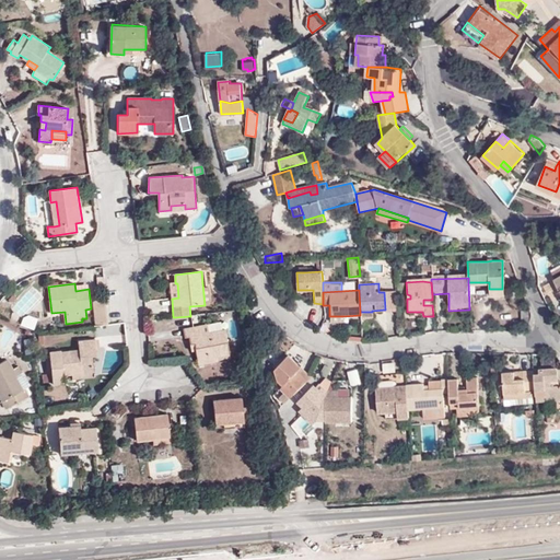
[(230,308),(237,307),(236,296),(229,296),(230,308)]
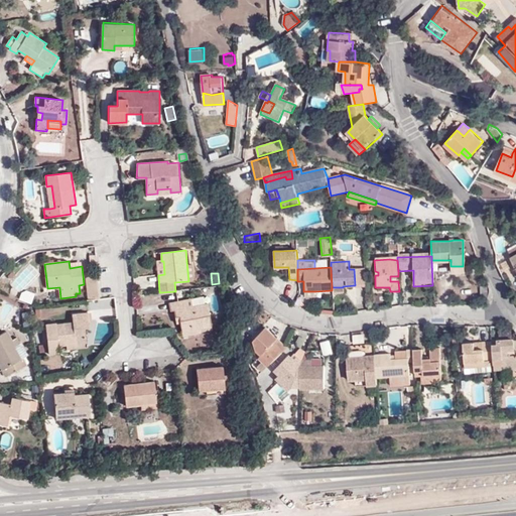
[(90,297),(99,296),(97,275),(87,276),(90,297)]
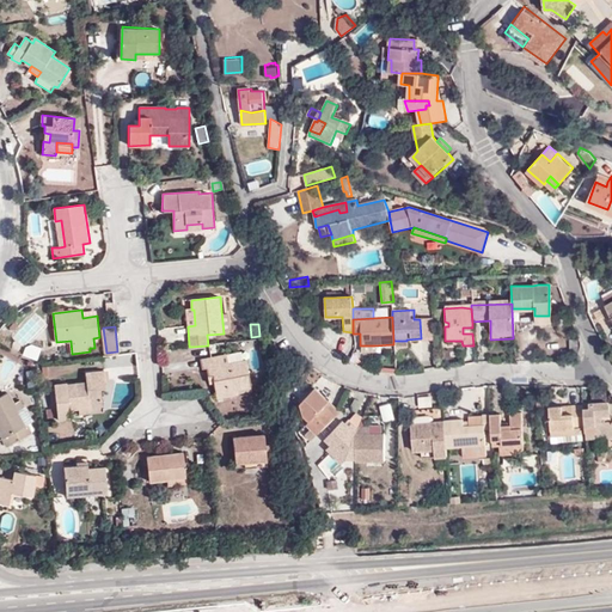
[(32,359),(40,350),(29,342),(23,350),(32,359)]
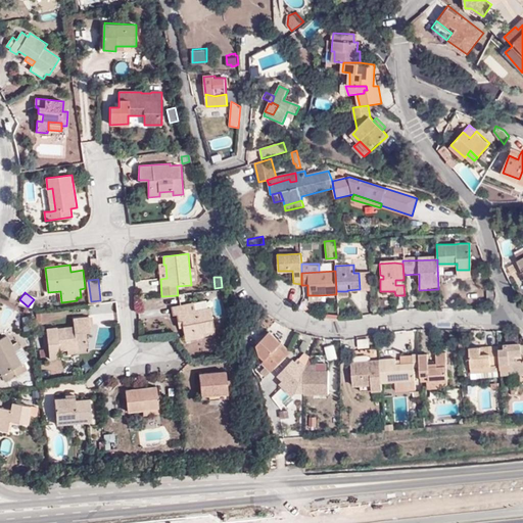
[(185,337),(203,333),(216,331),(211,307),(196,311),(190,312),(188,303),(171,306),(173,315),(176,315),(180,314),(183,328),(185,337)]
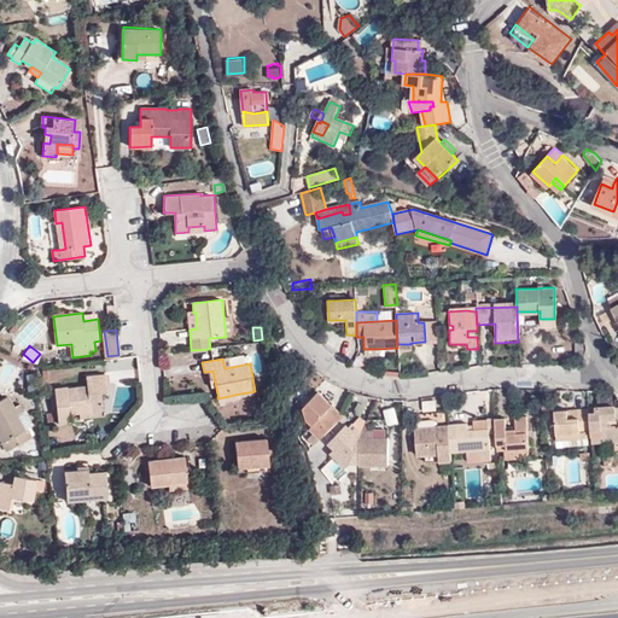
[(68,391),(68,386),(54,388),(59,425),(71,424),(71,414),(80,414),(80,419),(104,417),(103,392),(108,392),(105,374),(87,375),(87,385),(77,386),(77,391),(68,391)]
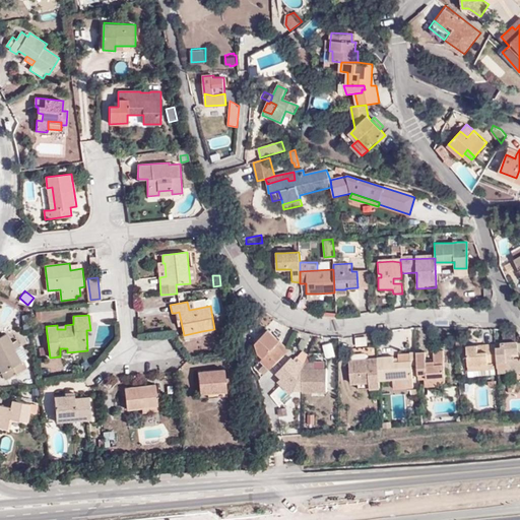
[(260,359),(269,368),(274,362),(280,356),(284,352),(275,344),(278,340),(266,329),(255,340),(258,351),(262,356),(260,359)]
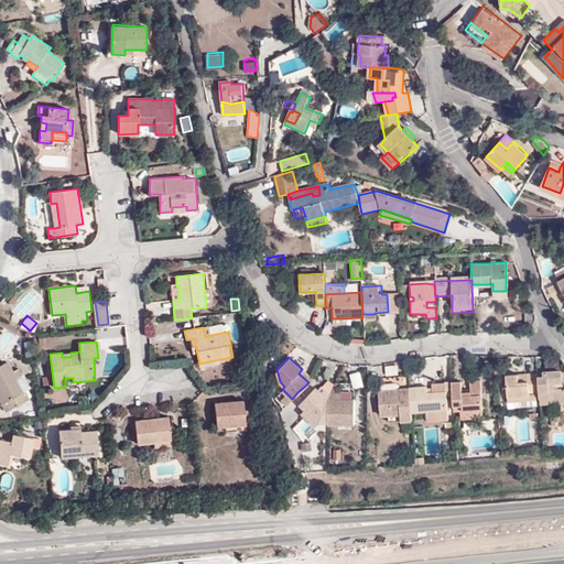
[(24,392),(13,371),(8,361),(0,365),(0,396),(8,411),(30,399),(25,392),(24,392)]
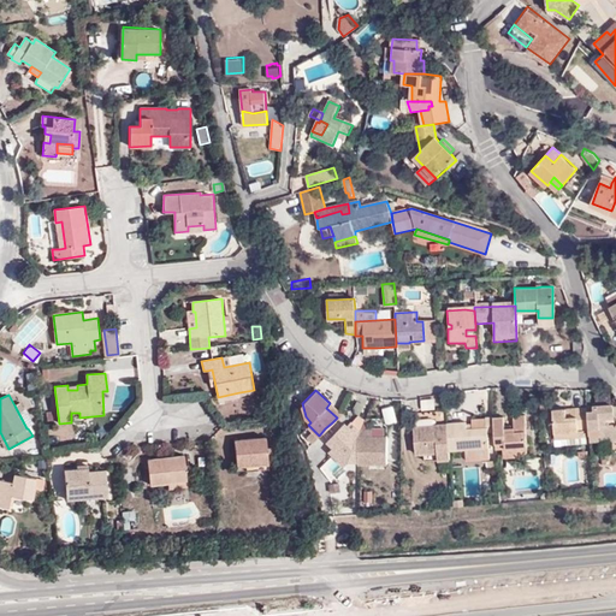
[(436,408),(434,398),(421,400),(422,409),(436,408)]
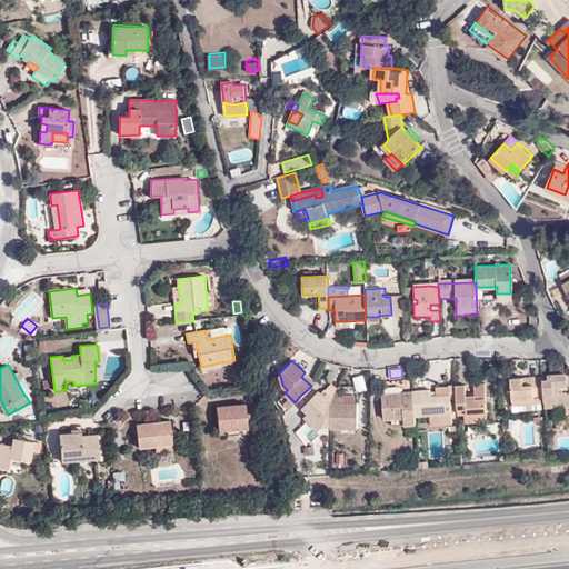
[(19,371),(13,375),(25,396),(26,396),(31,392),(19,371)]
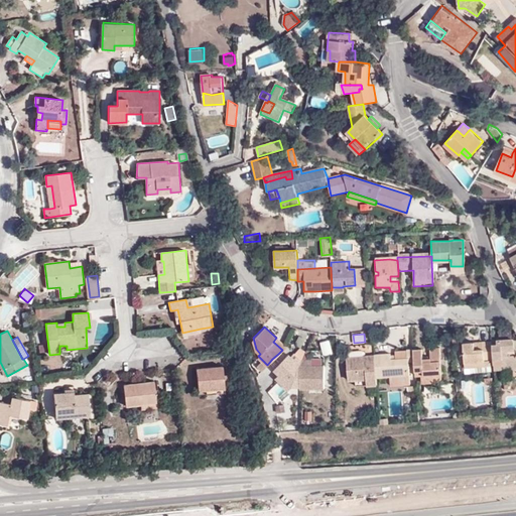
[(285,346),(276,338),(273,342),(282,350),(285,346)]
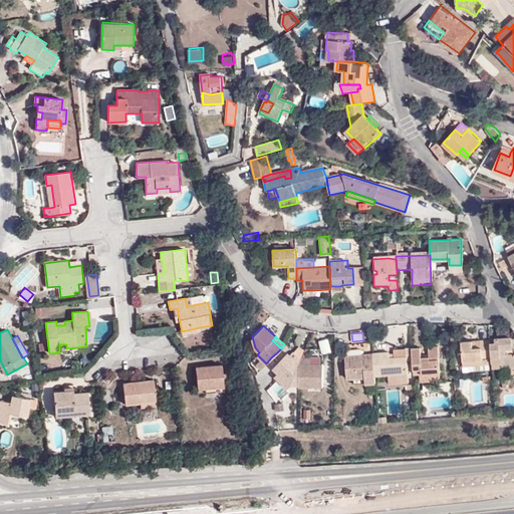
[(495,340),(489,340),(491,359),(492,362),(500,362),(501,367),(513,366),(513,348),(512,348),(512,341),(512,338),(498,339),(498,336),(495,336),(495,340)]
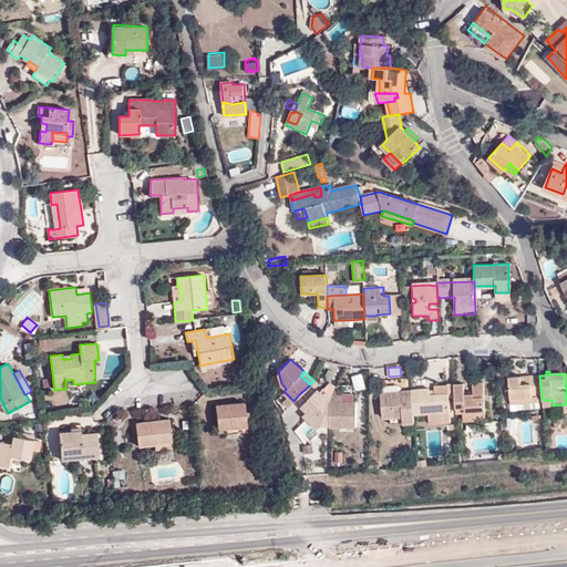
[(362,372),(351,374),(356,390),(366,387),(362,372)]
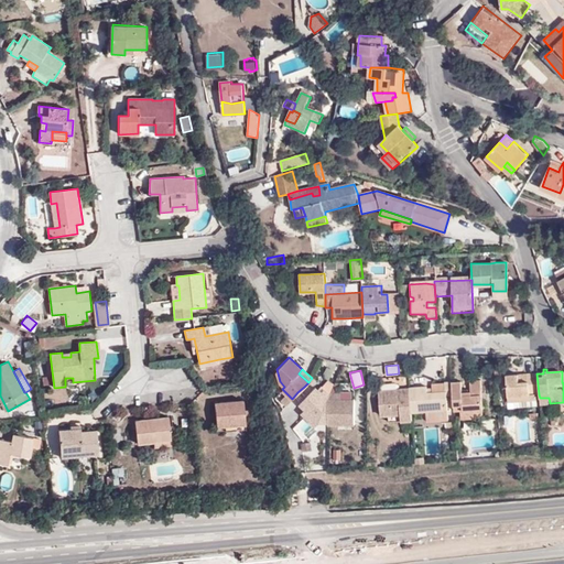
[(539,394),(537,373),(528,375),(528,381),(519,382),(519,375),(513,376),(506,376),(508,396),(531,394),(539,394)]
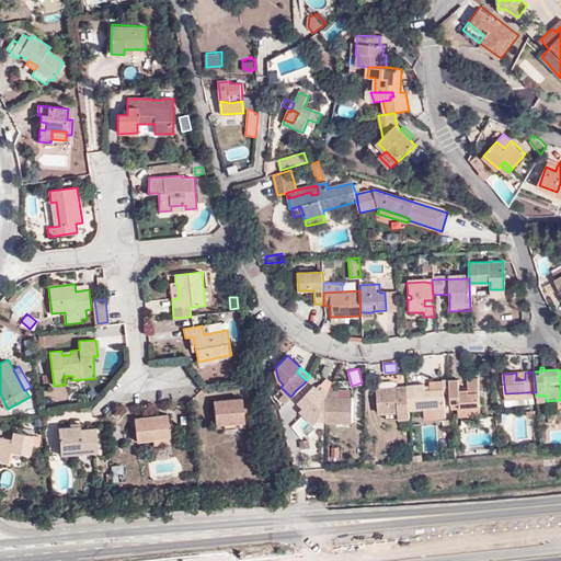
[(449,391),(451,409),(458,409),(479,407),(477,378),(467,379),(467,387),(468,390),(459,390),(459,387),(458,379),(448,380),(449,391)]
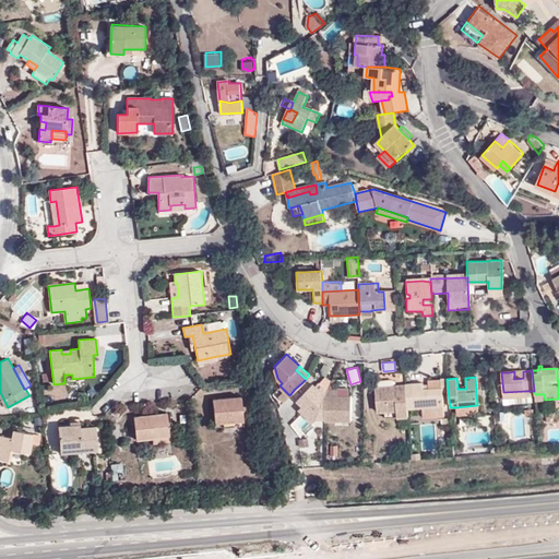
[(442,390),(448,390),(447,379),(447,378),(440,379),(439,380),(427,380),(427,384),(428,389),(423,390),(423,385),(423,383),(405,385),(407,407),(423,406),(443,405),(442,390)]
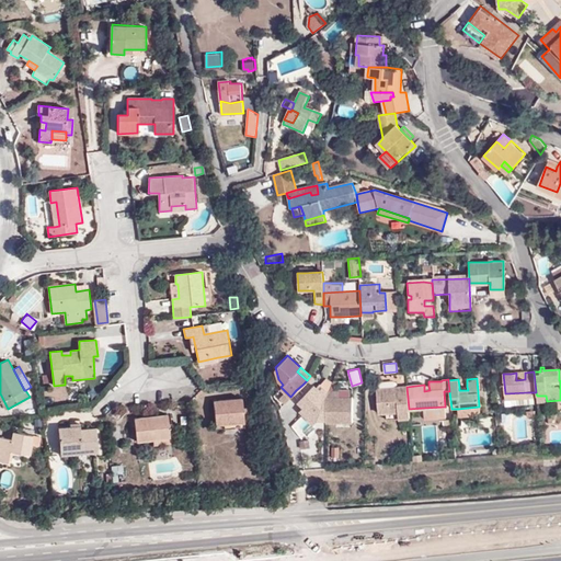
[(302,385),(296,390),(301,397),(307,390),(302,385)]
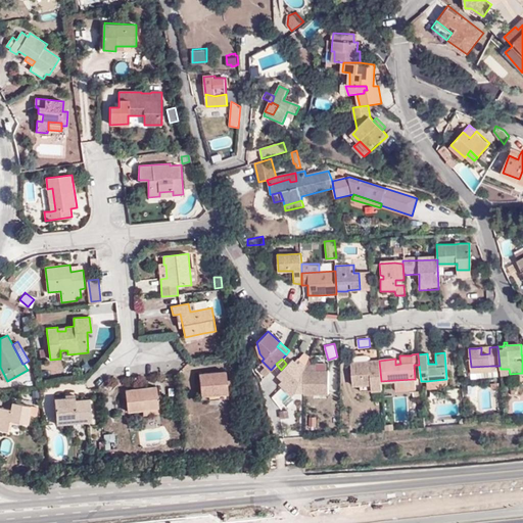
[(302,391),(302,370),(291,359),(286,364),(281,370),(277,374),(294,392),(302,391)]
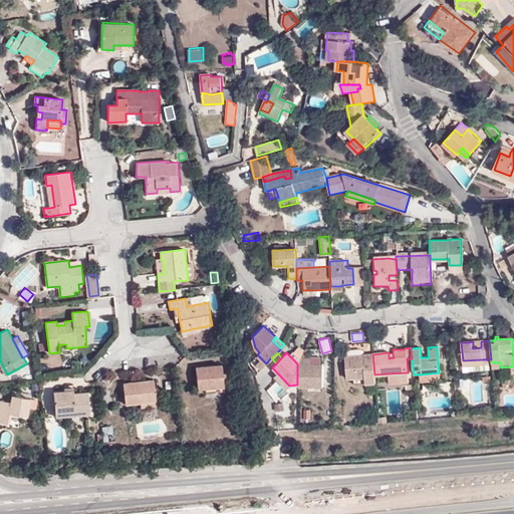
[(363,383),(374,383),(374,374),(372,354),(344,356),(345,379),(363,378),(363,383)]
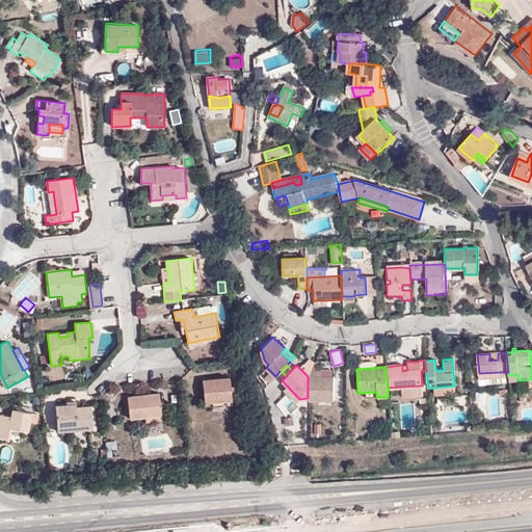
[(501,378),(501,372),(479,373),(479,380),(501,378)]
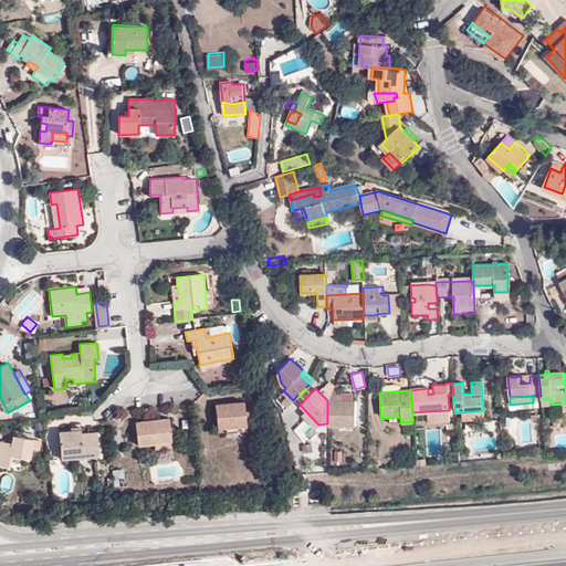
[(327,423),(327,426),(353,426),(354,401),(327,400),(327,423)]
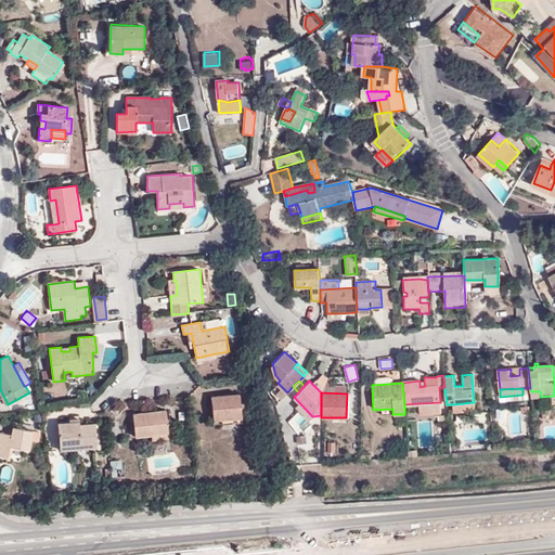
[(221,420),(242,418),(241,394),(211,396),(214,421),(221,420)]
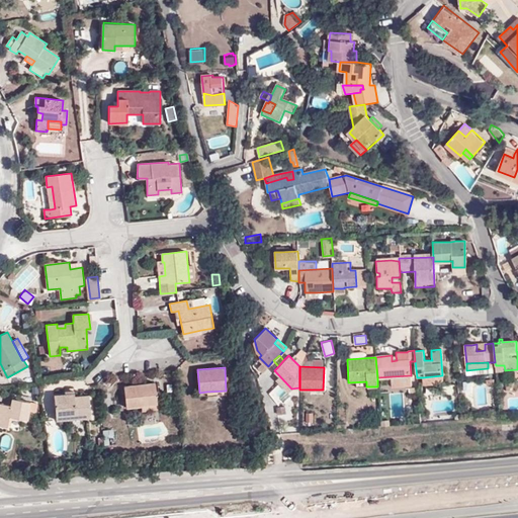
[(411,384),(411,375),(392,376),(392,385),(411,384)]
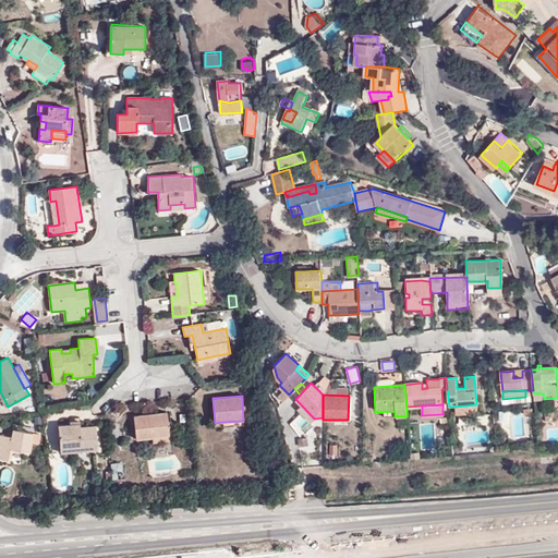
[(476,404),(456,407),(456,415),(477,413),(476,404)]
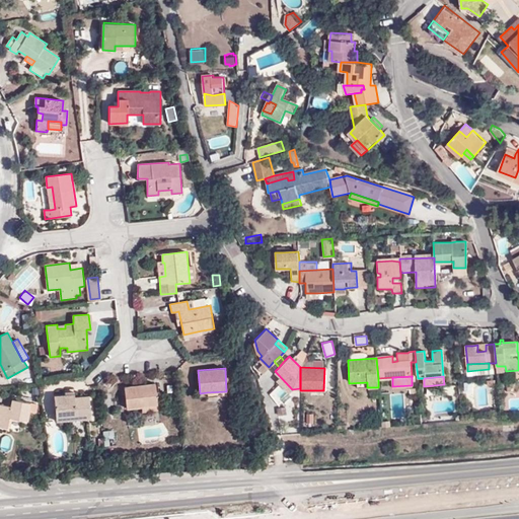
[(124,387),(126,409),(142,408),(157,405),(155,383),(124,387)]
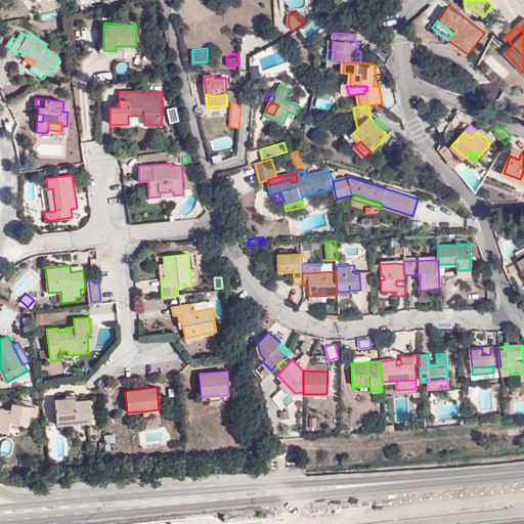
[(54,399),(56,421),(75,419),(76,425),(92,423),(90,399),(76,401),(75,397),(54,399)]
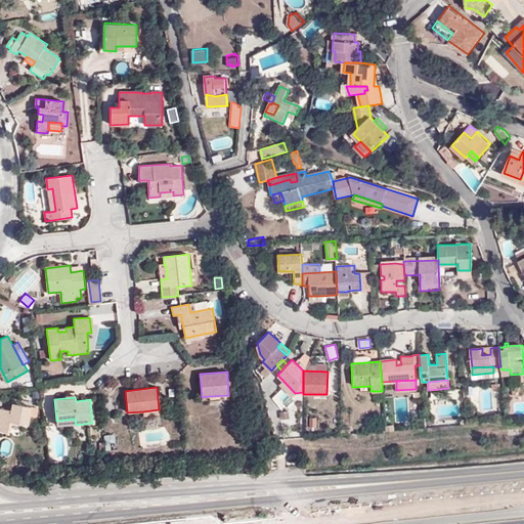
[(0,430),(8,432),(10,422),(29,425),(31,417),(32,406),(12,402),(10,411),(0,408),(0,430)]
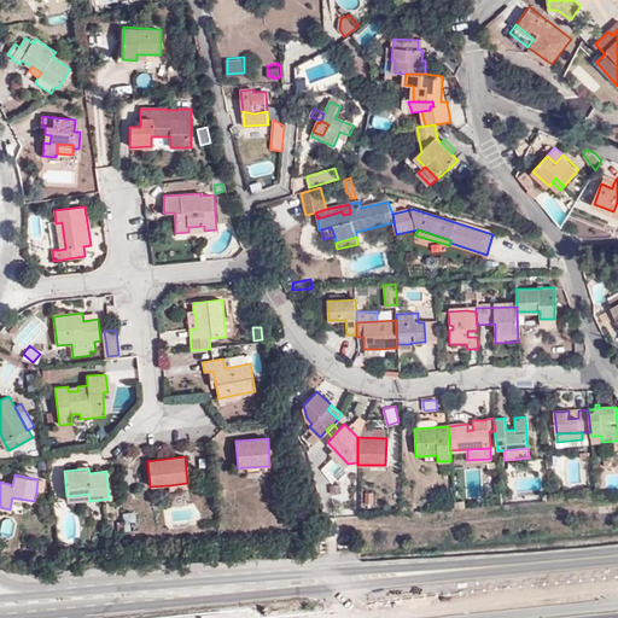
[(123,512),(123,531),(135,530),(134,512),(123,512)]
